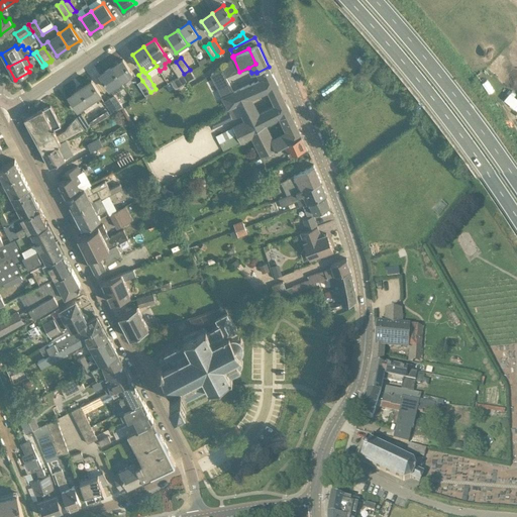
[(112,68),(122,83),(133,75),(123,60),(112,68)]
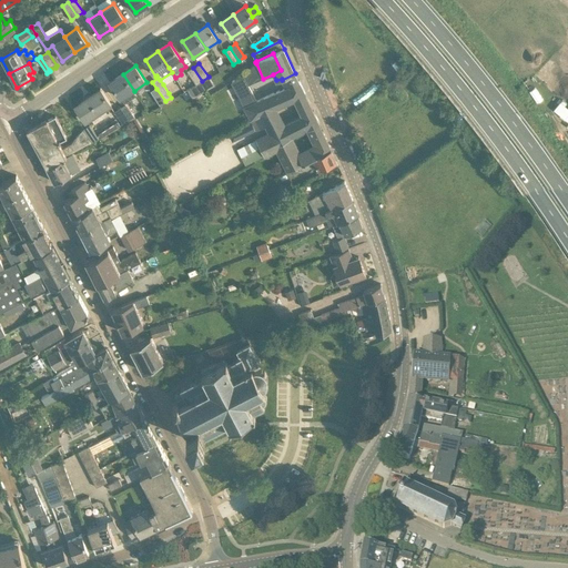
[(196,84),(202,81),(193,68),(186,71),(196,84)]
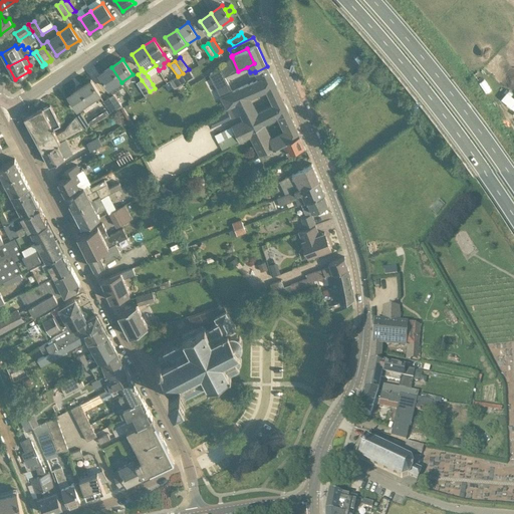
[(231,90),(225,77),(220,67),(210,74),(219,91),(220,91),(222,97),(219,99),(224,111),(231,107),(239,103),(238,102),(276,85),(267,66),(255,72),(257,78),(231,90)]
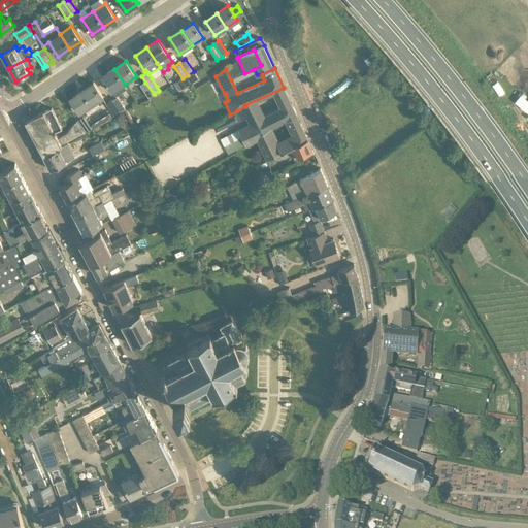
[(127,88),(125,85),(114,69),(102,77),(112,92),(114,96),(127,88)]
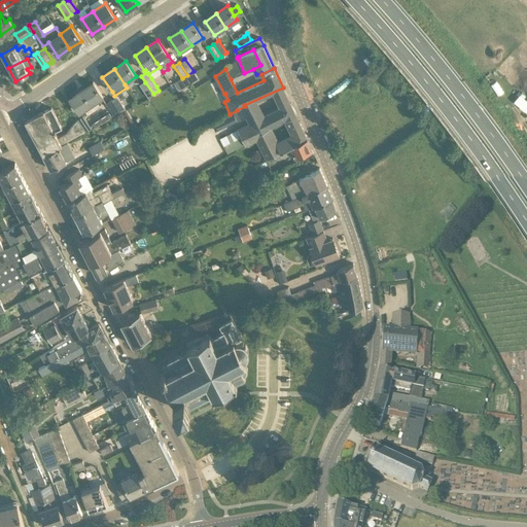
[(180,91),(190,83),(186,77),(176,84),(180,91)]
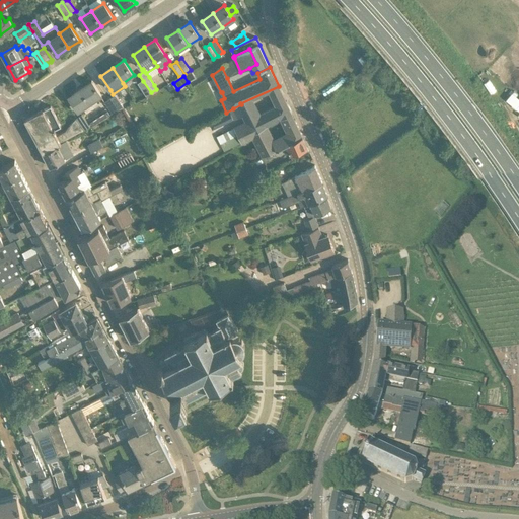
[(146,96),(151,92),(143,81),(138,84),(146,96)]
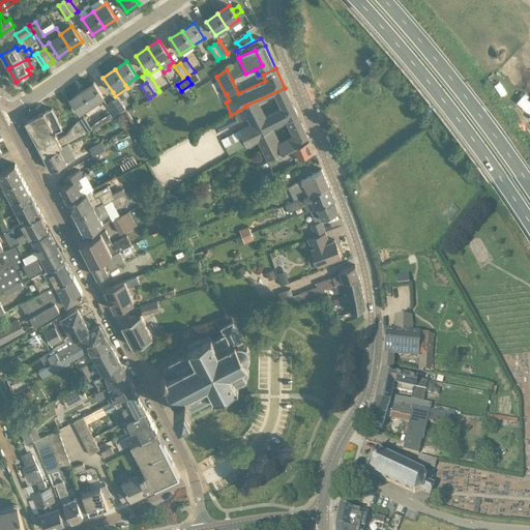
[(83,90),(93,106),(105,98),(94,84),(83,90)]
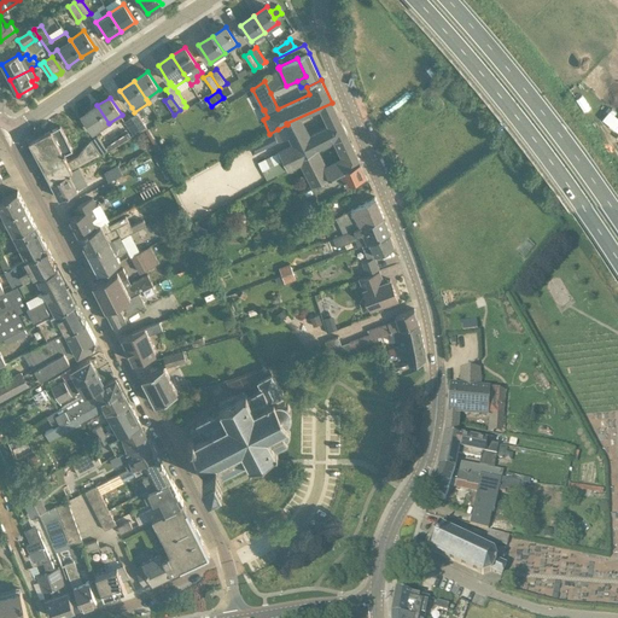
[(328,126),(340,120),(332,103),(286,123),(287,124),(278,129),(269,134),(274,132),(279,143),(289,138),(291,143),(309,134),(302,118),(321,110),(328,126)]
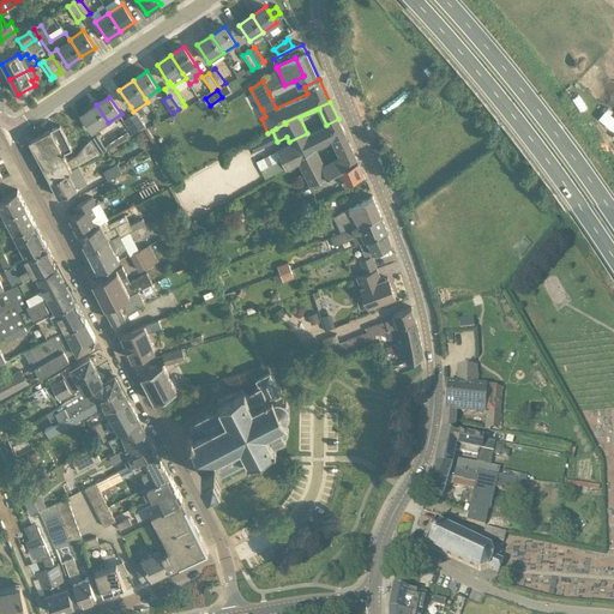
[(94,132),(108,122),(96,104),(82,115),(94,132)]
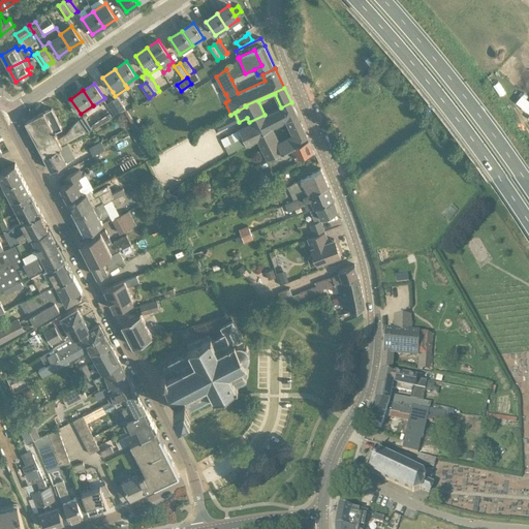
[(113,100),(121,113),(126,111),(118,97),(113,100)]
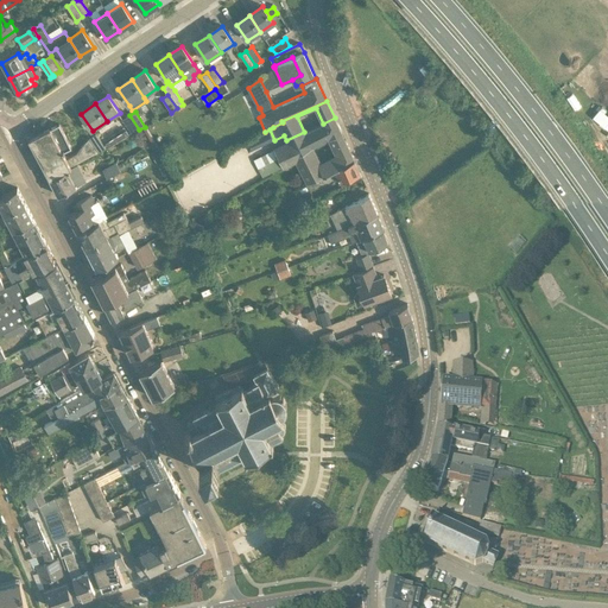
[(132,134),(139,130),(130,115),(122,120),(126,125),(132,134)]
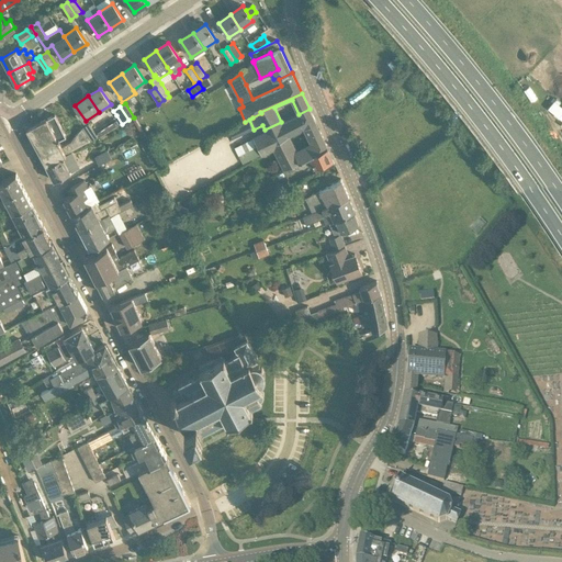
[(272,146),(289,137),(304,131),(316,124),(310,109),(299,114),(300,115),(283,124),(281,122),(265,130),(265,132),(253,137),(257,145),(262,154),(262,156),(274,150),(272,146)]
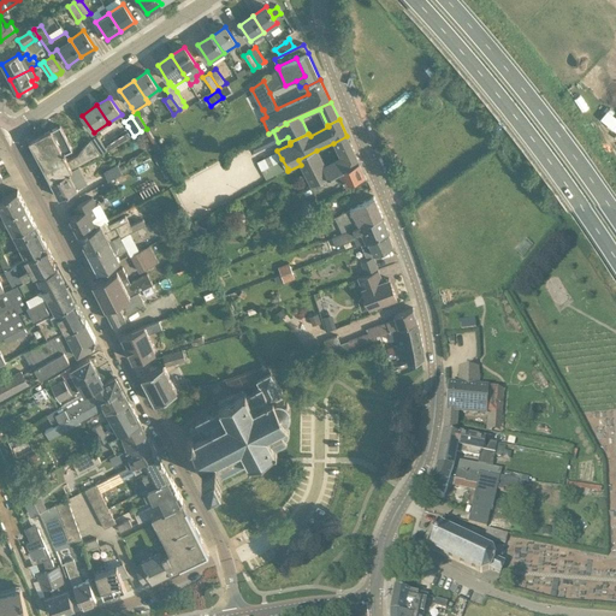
[(52,182),(78,166),(100,154),(92,141),(82,149),(78,157),(67,163),(64,154),(72,149),(63,130),(53,135),(53,134),(33,143),(52,182)]
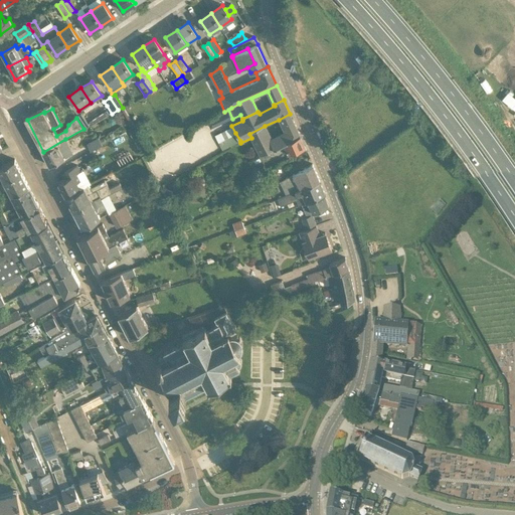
[(75,117),(76,118),(83,129),(90,126),(81,113),(75,117)]
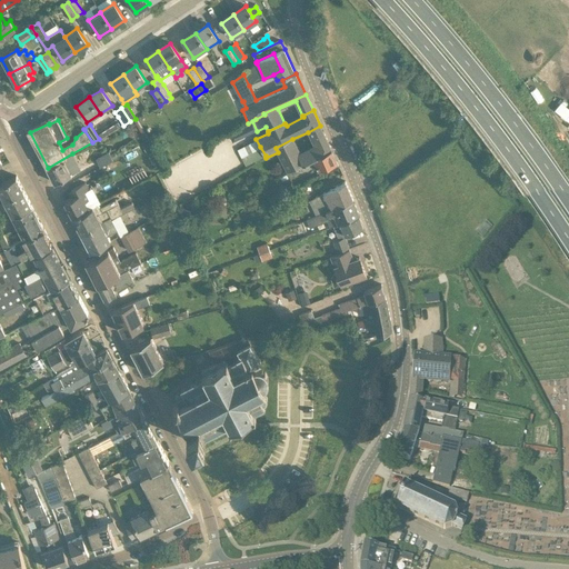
[(292,171),(331,149),(330,146),(320,126),(308,132),(313,145),(299,152),(292,139),(276,148),(278,152),(287,171),(289,171),(290,172),(292,171)]
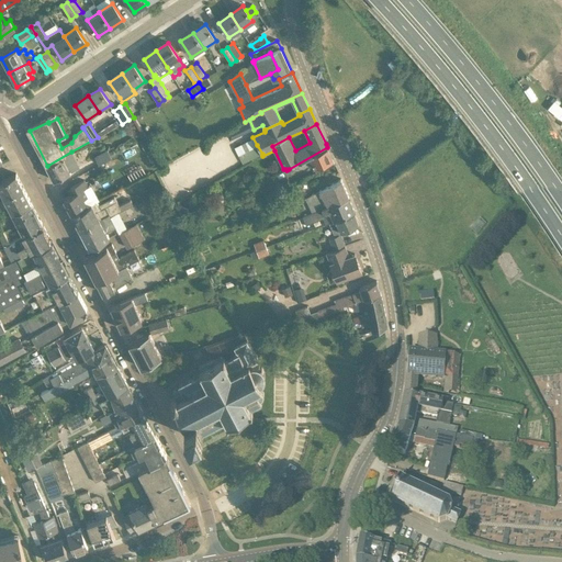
[(243,164),(262,154),(257,145),(238,155),(243,164)]
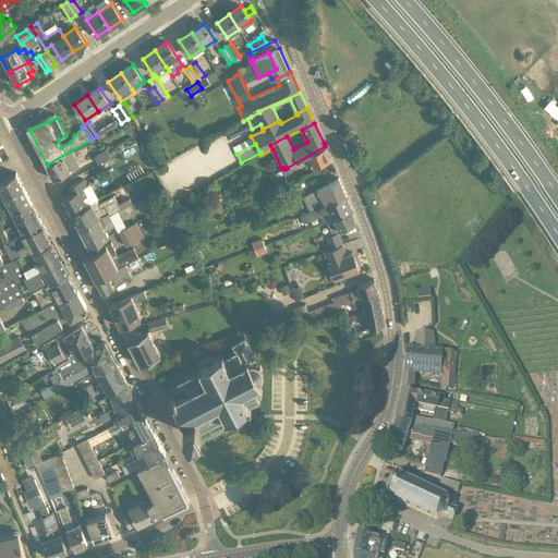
[(287,168),(284,169),(284,171),(290,169),(290,171),(295,168),(310,162),(311,167),(314,172),(334,165),(332,164),(325,146),(287,168)]
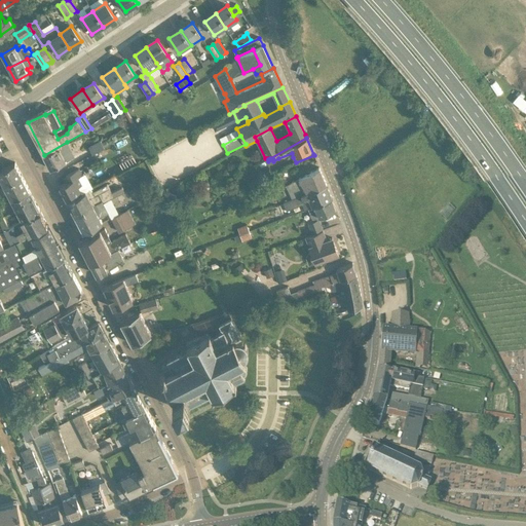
[(104,148),(102,143),(101,141),(99,141),(88,147),(92,154),(97,152),(104,148)]
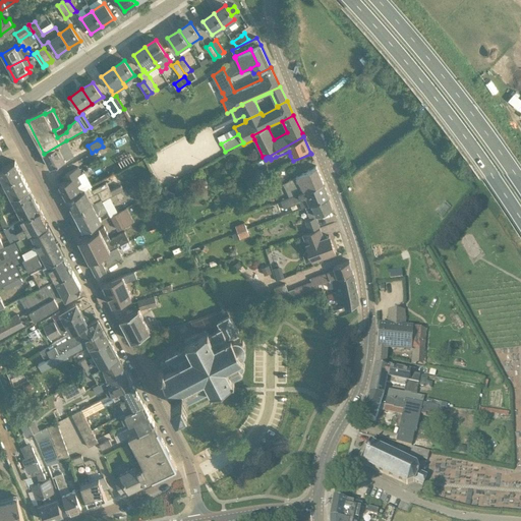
[(66,140),(44,154),(51,168),(74,156),(66,140)]
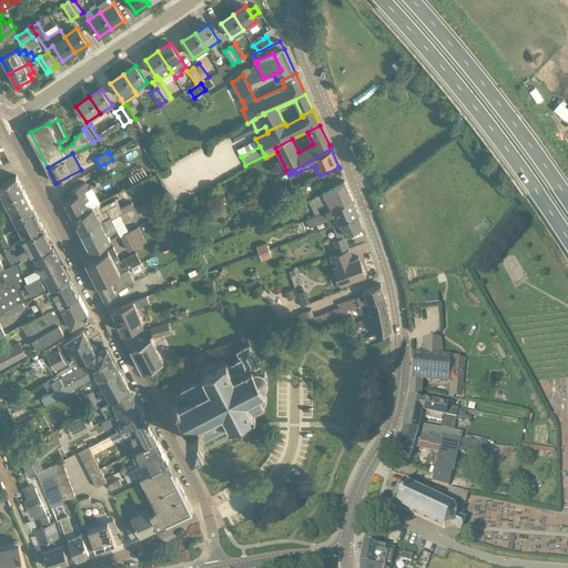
[(112,160),(104,164),(107,170),(114,165),(112,160)]
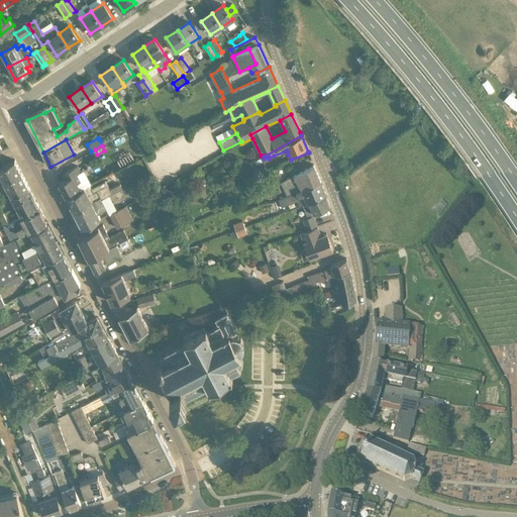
[(0,184),(3,183),(22,174),(15,161),(0,168),(0,176),(0,177),(0,176),(0,184)]
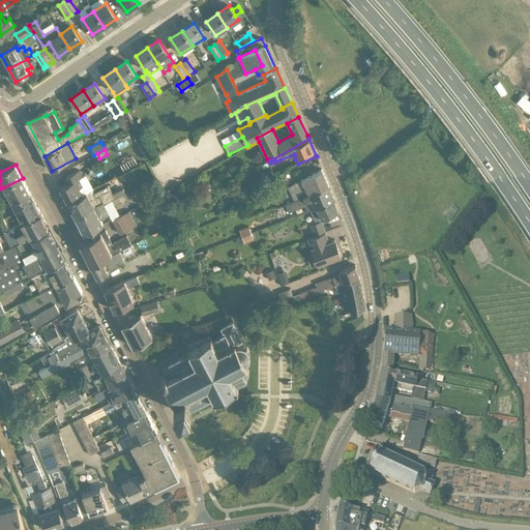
[(293,202),(329,186),(322,170),(301,180),(288,187),(293,202)]
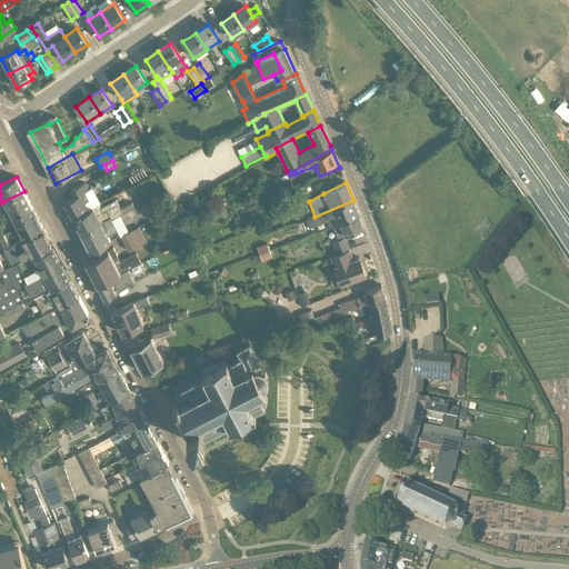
[(73,218),(90,209),(86,200),(89,199),(86,192),(89,190),(86,183),(72,190),(76,197),(66,202),(73,218)]
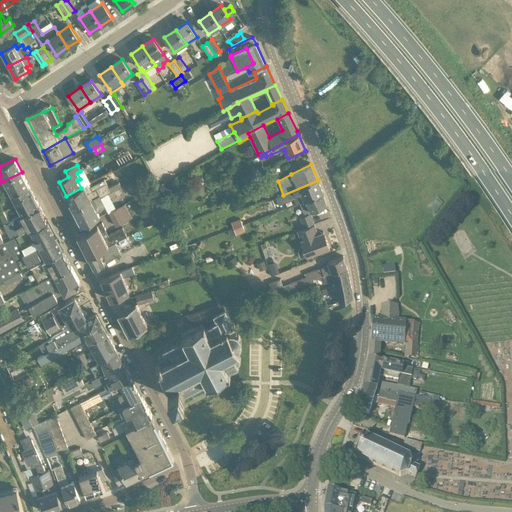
[(11,195),(29,186),(22,172),(3,181),(0,182),(0,200),(10,195),(11,195)]
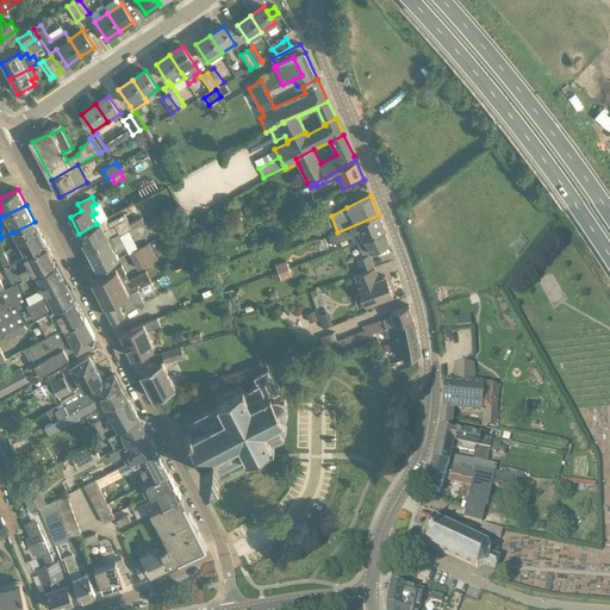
[(130,224),(124,213),(109,222),(111,226),(105,230),(100,222),(97,224),(79,234),(87,250),(100,244),(99,243),(116,234),(119,232),(120,235),(128,231),(144,223),(142,217),(130,224)]
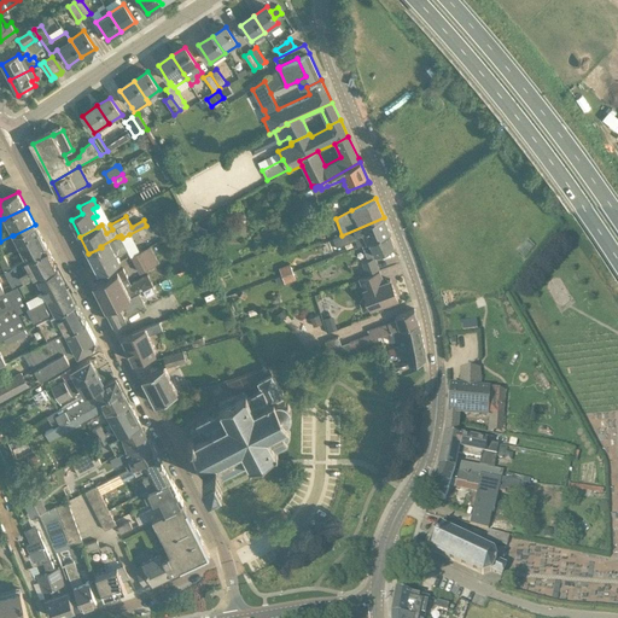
[(367,244),(390,234),(391,234),(384,217),(342,235),(345,244),(347,245),(363,237),(367,244)]
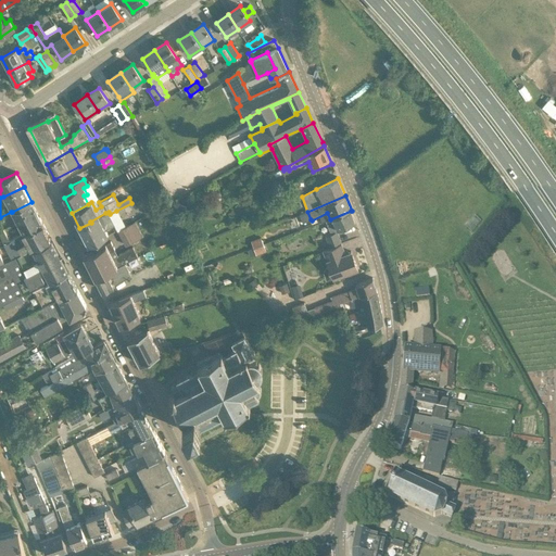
[(28,222),(39,216),(32,202),(12,212),(11,212),(17,224),(26,219),(28,222)]
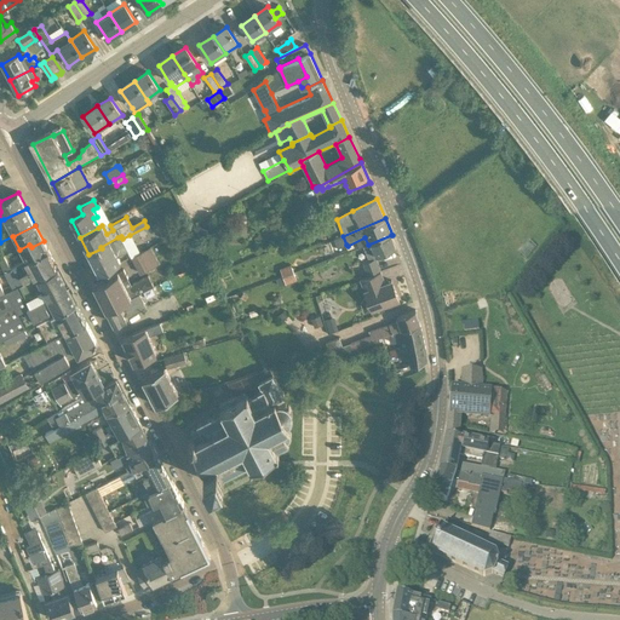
[(391,235),(368,245),(362,246),(367,259),(362,260),(363,263),(362,263),(367,276),(380,271),(377,259),(378,259),(377,256),(396,248),(391,235)]
